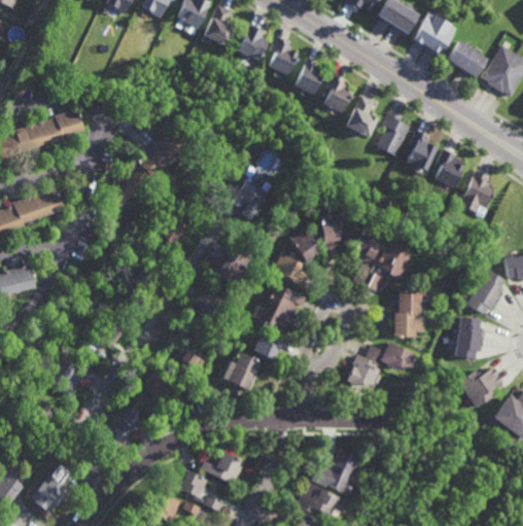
[(0,0),(19,0),(14,10),(0,4),(0,0)]
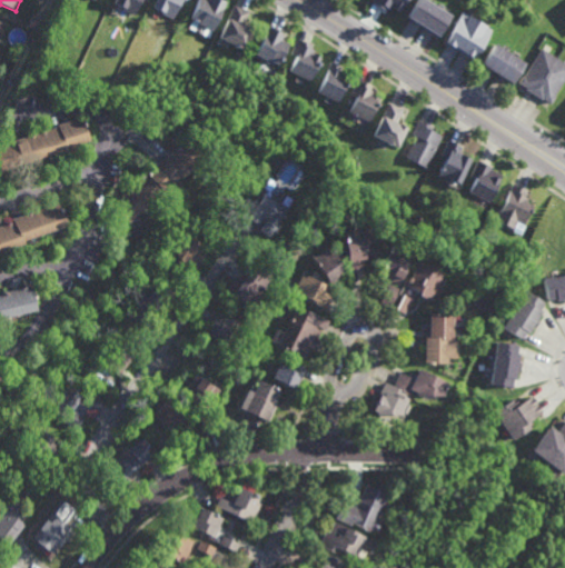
[(151,0),(150,3),(145,0),(137,17),(115,7),(117,0),(151,0)]
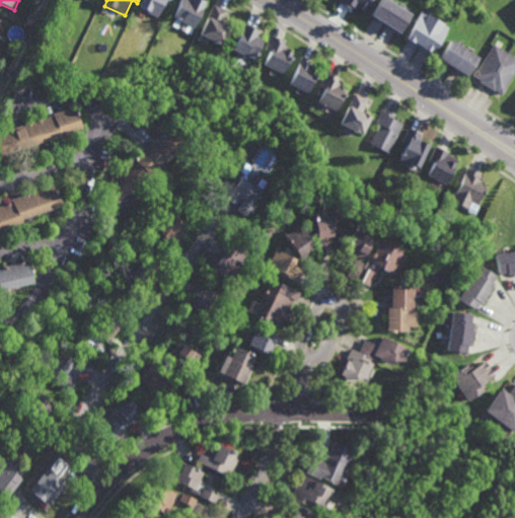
[(174,0),(172,6),(166,4),(159,19),(148,14),(146,19),(141,17),(143,12),(140,10),(144,0),(174,0)]
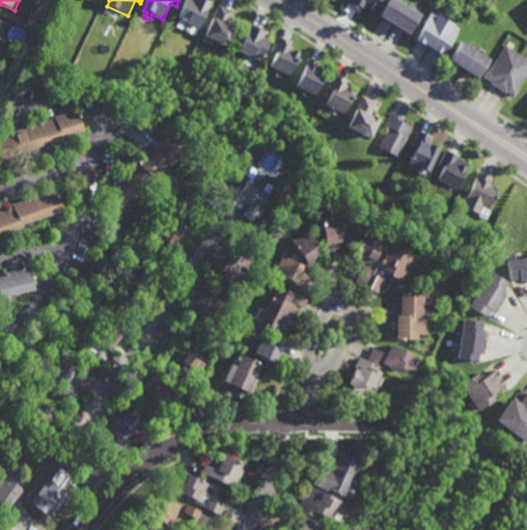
[(206,0),(212,2),(212,4),(199,31),(186,25),(187,24),(177,20),(187,0),(195,4),(197,0),(206,0)]
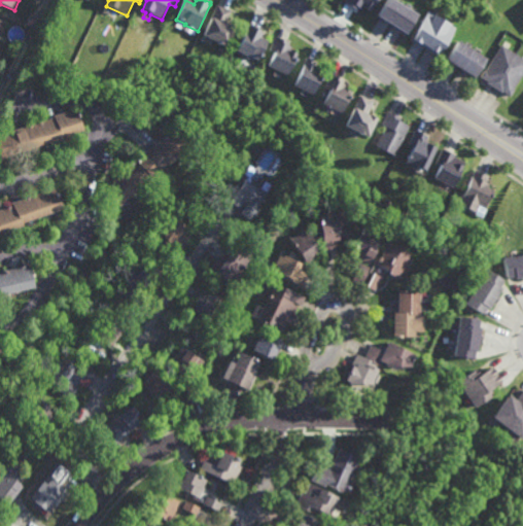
[(377,0),(370,12),(361,8),(360,10),(357,9),(356,11),(344,4),(346,0),(377,0)]
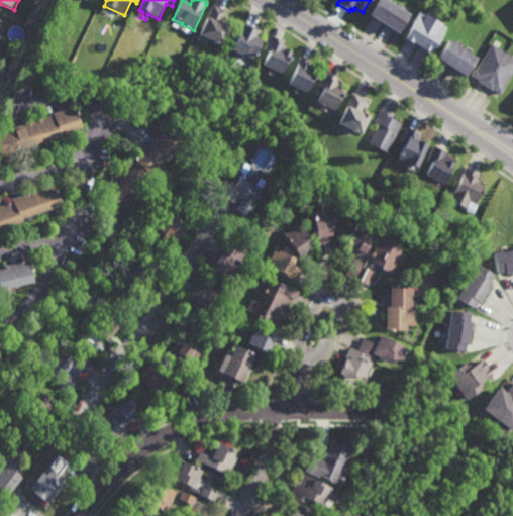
[(397,36),(369,18),(380,0),(382,0),(409,17),(397,36)]
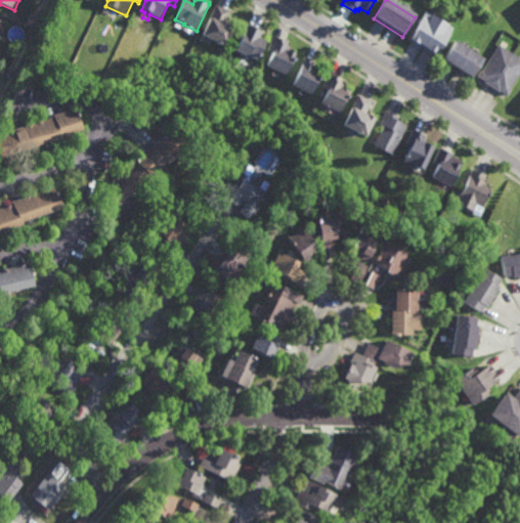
[(226,49),(203,39),(217,7),(231,13),(225,27),(235,31),(226,49)]
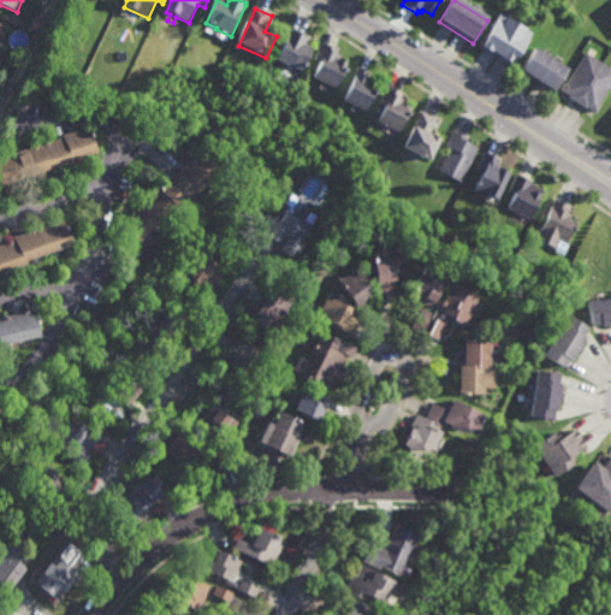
[(514,70),(500,61),(500,60),(493,55),(492,55),(481,49),(502,15),(535,35),(514,70)]
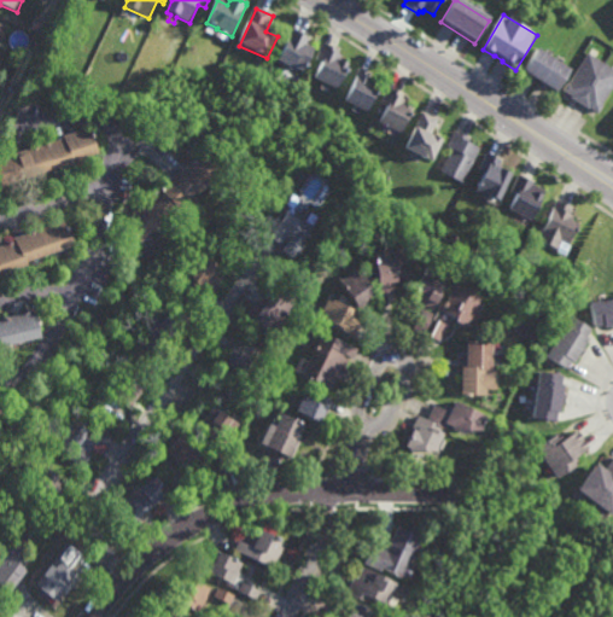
[(10,27),(0,22),(0,39),(4,40),(10,27)]
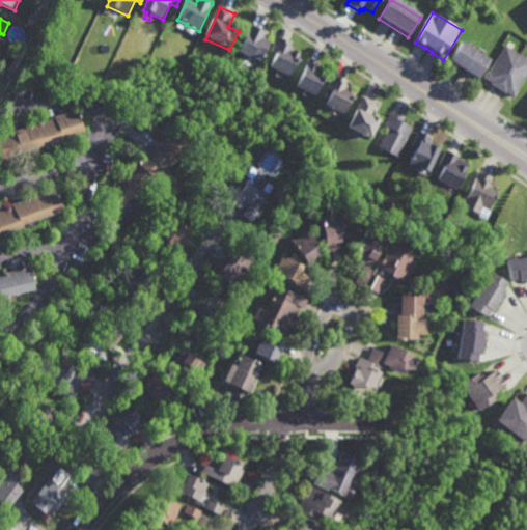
[(266,33),(261,40),(269,45),(259,63),(251,60),(251,61),(238,55),(251,26),(266,33)]
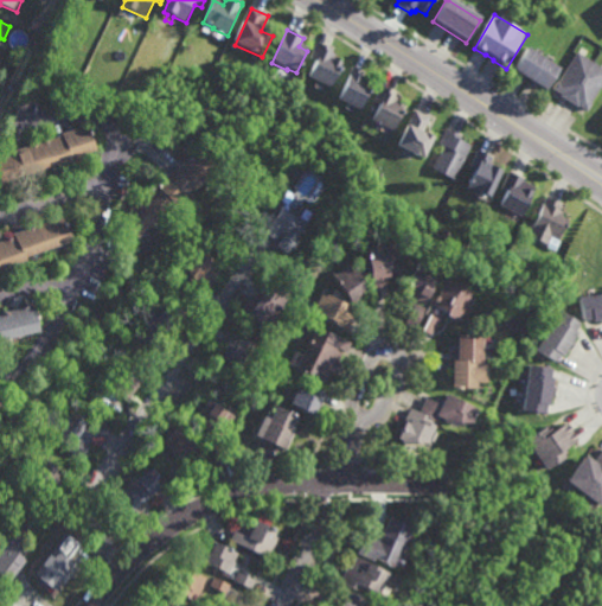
[(328,89),(309,80),(316,65),(309,62),(318,45),(331,52),(330,56),(333,57),(332,61),(340,65),(328,89)]
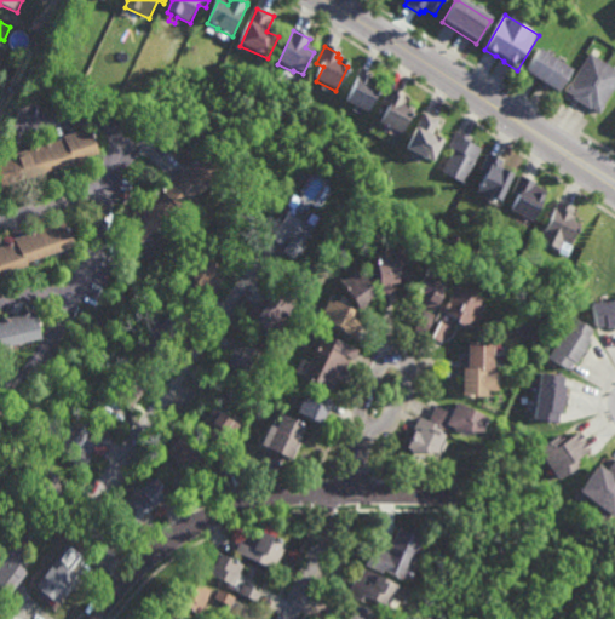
[(559,98),(526,76),(540,52),(575,73),(559,98)]
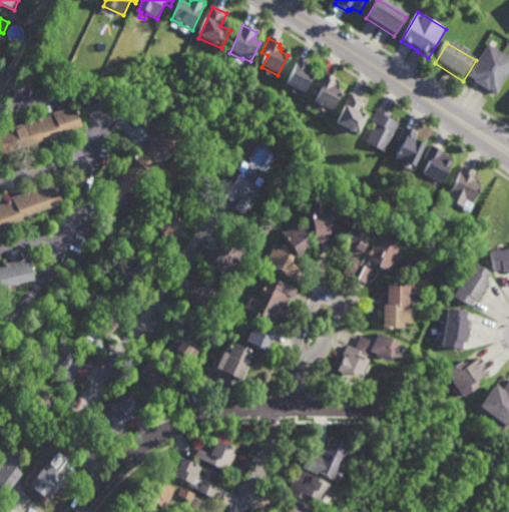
[(508,81),(503,90),(504,91),(500,97),(493,93),(492,94),(478,85),(478,84),(470,79),(474,73),(475,73),(492,47),(508,57),(508,81)]
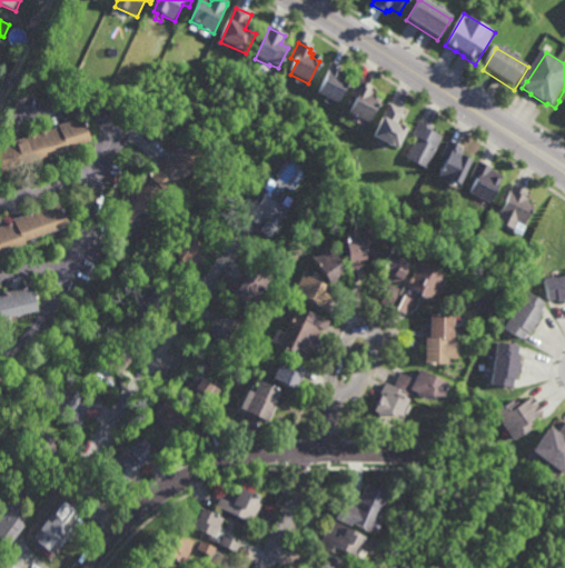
[(336,106),(316,96),(329,66),(339,70),(337,73),(340,75),(339,79),(347,82),(336,106)]
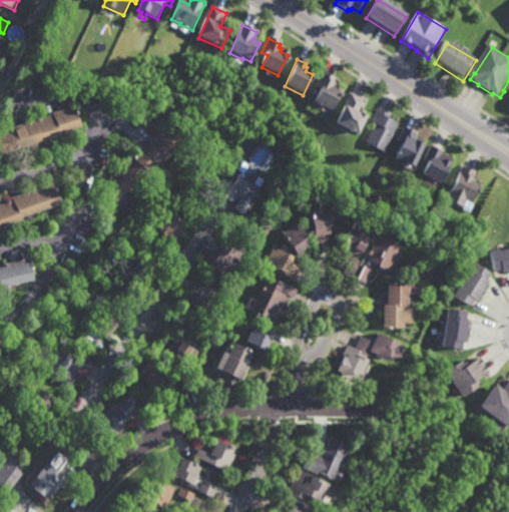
[(331,113),(313,105),(320,91),(314,89),(321,75),(334,81),(333,84),(335,86),(335,88),(342,91),(331,113)]
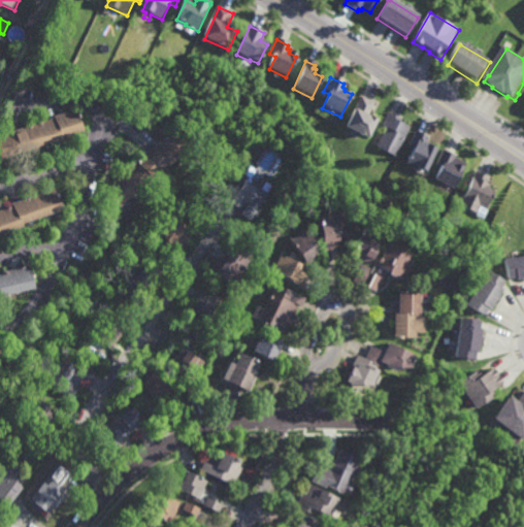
[(369,121),(370,118),(375,120),(368,134),(348,124),(360,99),(373,106),(367,120),(369,121)]
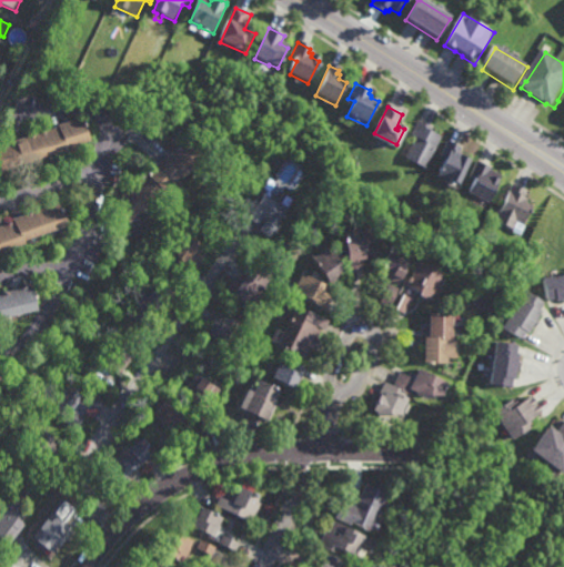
[(89,139),(67,144),(67,147),(0,166),(0,141),(57,127),(58,128),(84,120),(89,139)]
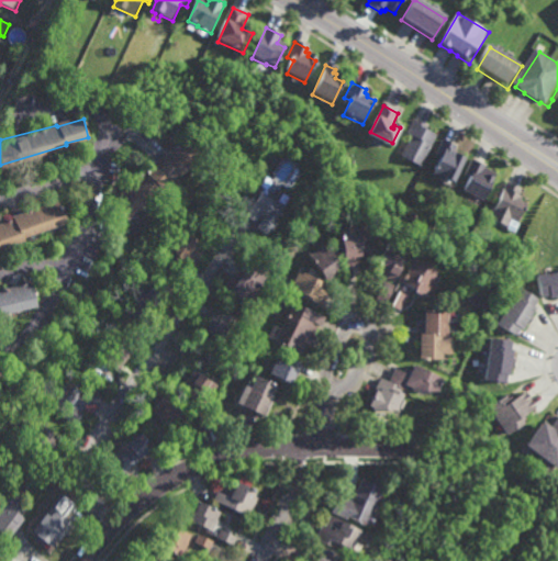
[(421,127),(422,123),(438,132),(422,163),(401,152),(401,150),(398,149),(404,137),(408,138),(412,132),(410,131),(413,123),(421,127)]
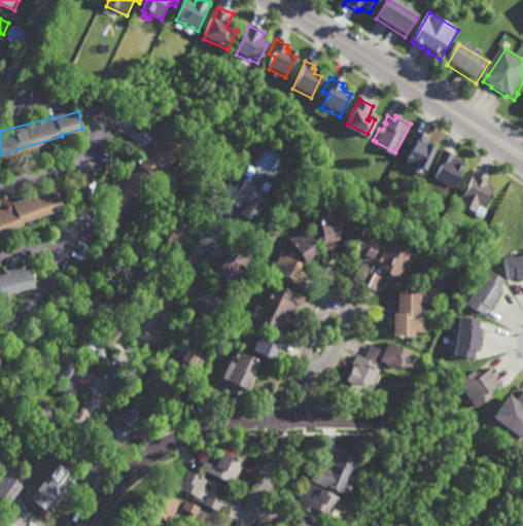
[(427,167),(418,162),(417,164),(406,159),(414,142),(410,140),(416,127),(428,133),(426,138),(438,144),(427,167)]
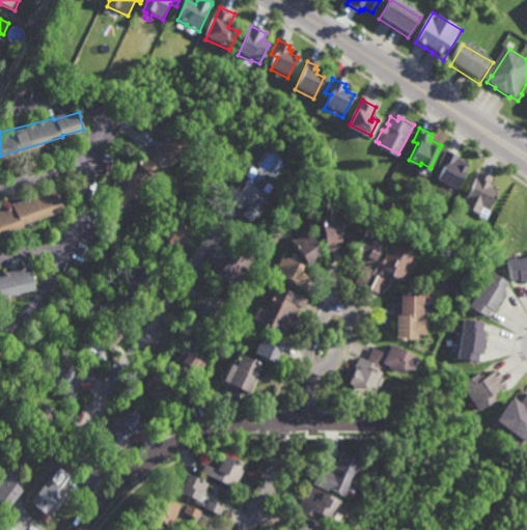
[(187,149),(169,165),(168,163),(151,177),(157,183),(147,190),(143,185),(118,206),(104,190),(155,145),(156,147),(172,133),(187,149)]
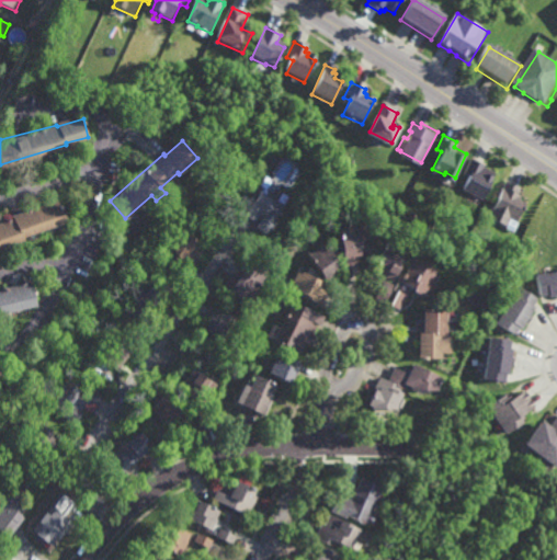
[(485,195),(464,185),(470,172),(465,169),(473,155),(488,162),(487,163),(498,169),(485,195)]
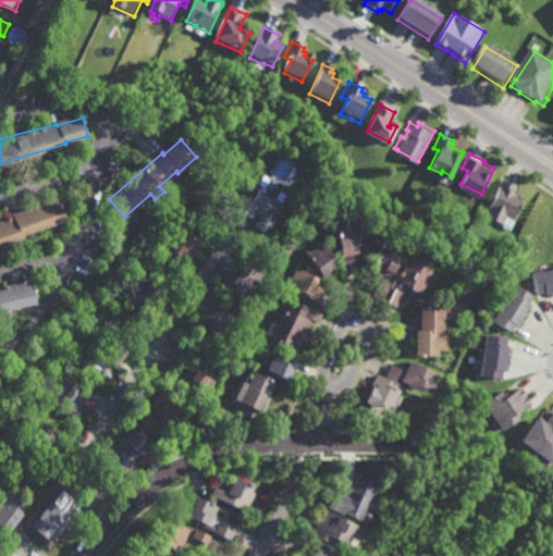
[(519,185),(517,190),(520,192),(519,196),(526,199),(516,218),(511,214),(506,223),(488,213),(505,177),(519,185)]
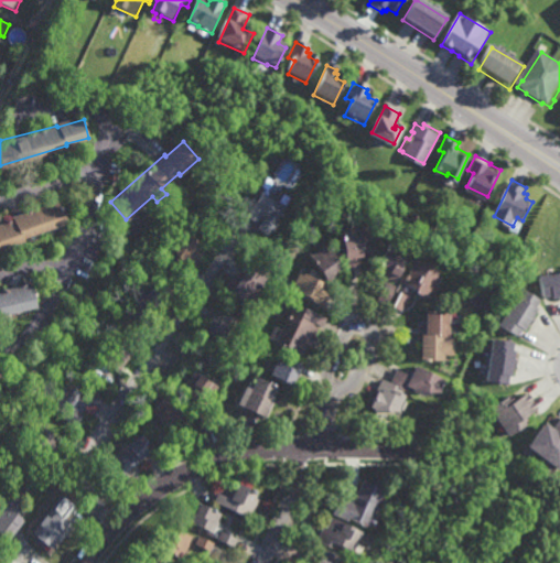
[(278,220),(280,223),(276,229),(273,228),(269,234),(259,228),(267,216),(264,214),(259,220),(248,214),(262,191),(287,206),(278,220)]
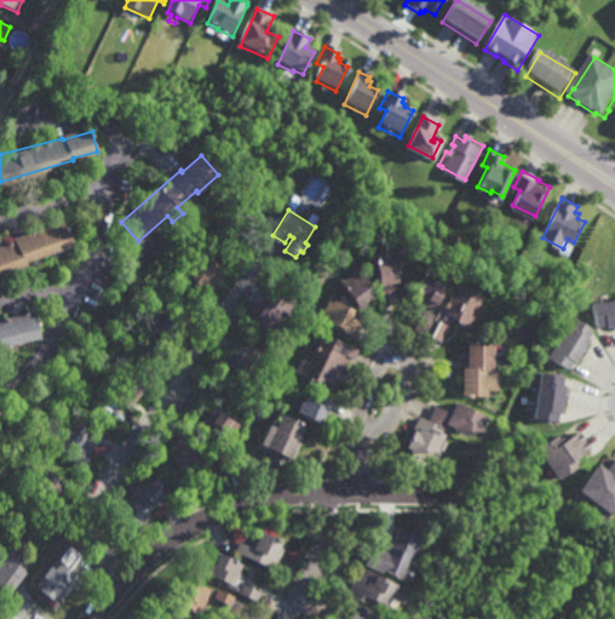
[(0,271),(0,245),(15,240),(13,236),(64,219),(72,245),(23,261),(24,264),(0,271)]
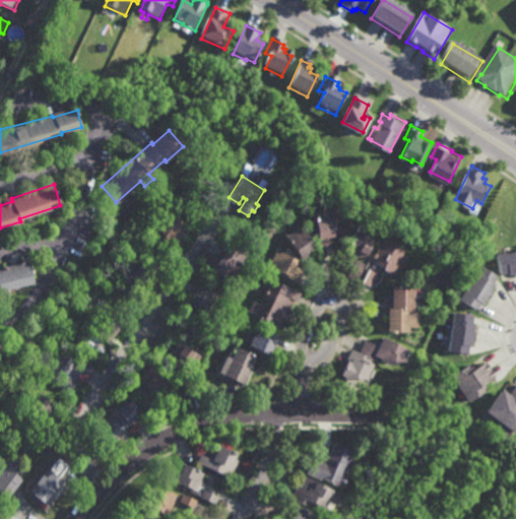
[(318,246),(315,229),(313,229),(312,218),(314,218),(313,210),(331,207),(334,225),(331,225),(332,234),(325,235),(327,245),(318,246)]
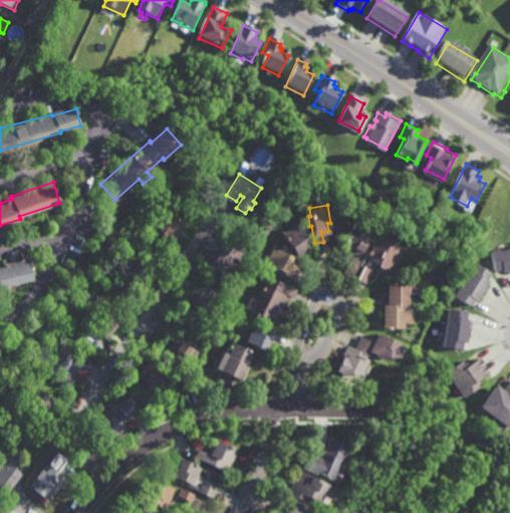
[(179,241),(172,237),(170,239),(158,230),(172,212),(181,219),(178,224),(186,230),(179,241)]
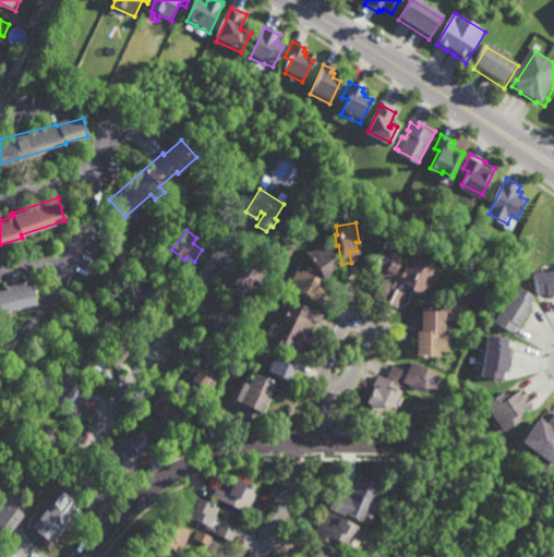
[(309,251),(323,241),(332,254),(329,256),(334,263),(328,267),(334,276),(328,280),(309,251)]
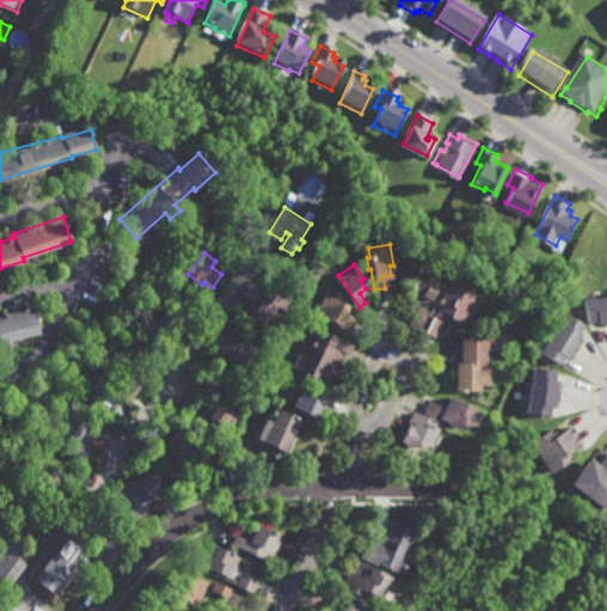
[(430,274),(431,272),(442,277),(429,304),(417,298),(417,297),(408,292),(420,268),(430,274)]
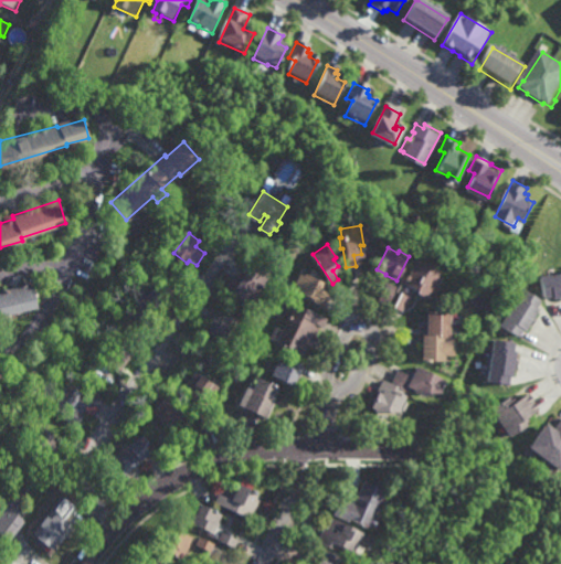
[(434,291),(433,290),(431,295),(426,293),(424,295),(416,291),(419,288),(406,282),(419,256),(443,269),(435,284),(437,285),(434,291)]
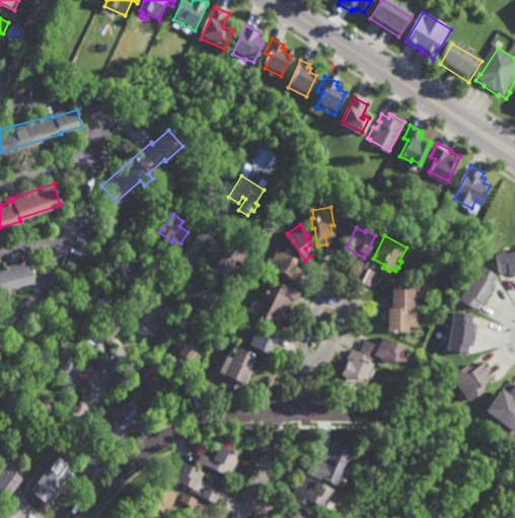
[(238,249),(242,243),(250,249),(246,255),(247,256),(232,280),(214,268),(230,243),(238,249)]
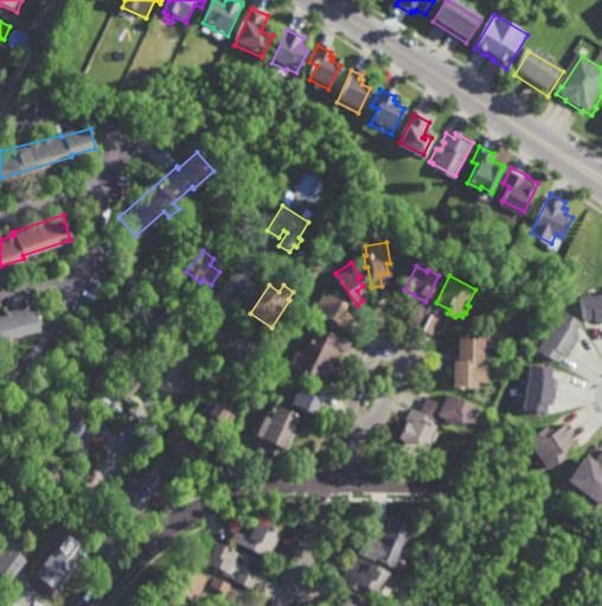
[(348,301),(346,305),(348,305),(346,308),(353,312),(346,326),(325,316),(325,314),(313,308),(321,292),(327,294),(328,291),(348,301)]
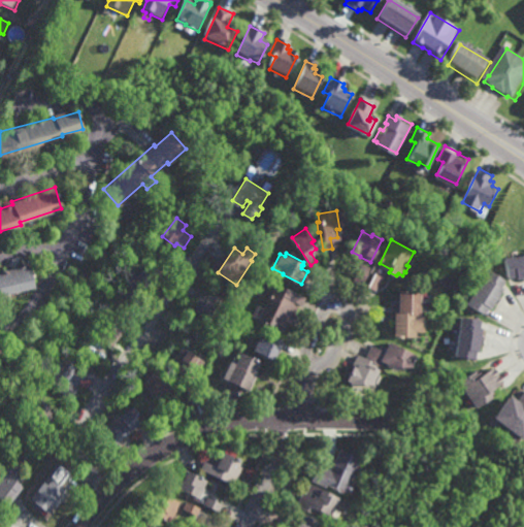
[(523,277),(519,278),(519,276),(511,277),(506,257),(517,255),(517,257),(523,255),(523,277)]
